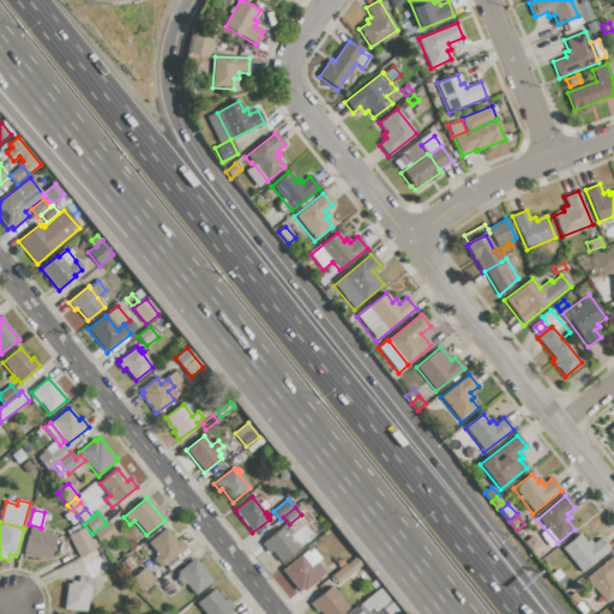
[(92,534),(106,523),(107,522),(116,533),(115,534),(102,545),(92,534)]
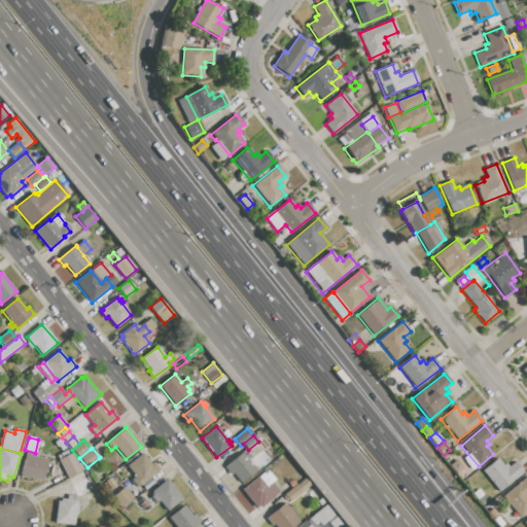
[(59,460),(57,456),(67,451),(69,455),(59,460)]
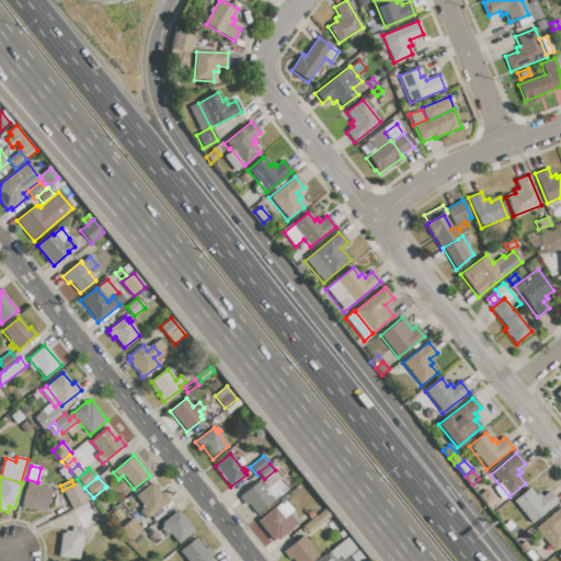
[(46,512),(32,508),(31,511),(21,507),(27,481),(38,483),(37,487),(50,490),(46,512)]
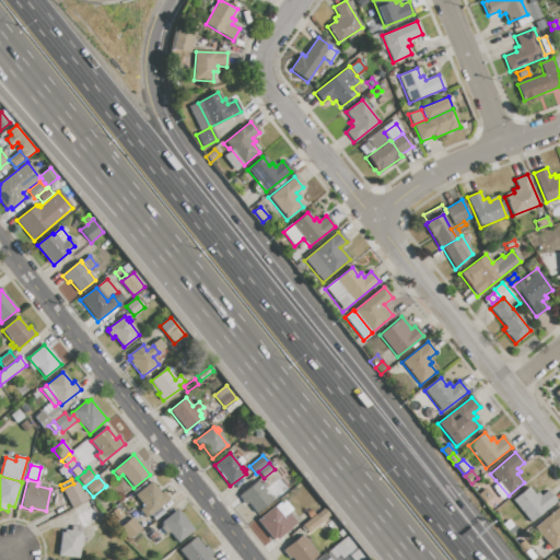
[(496,480),(509,496),(503,500),(491,483),(496,480)]
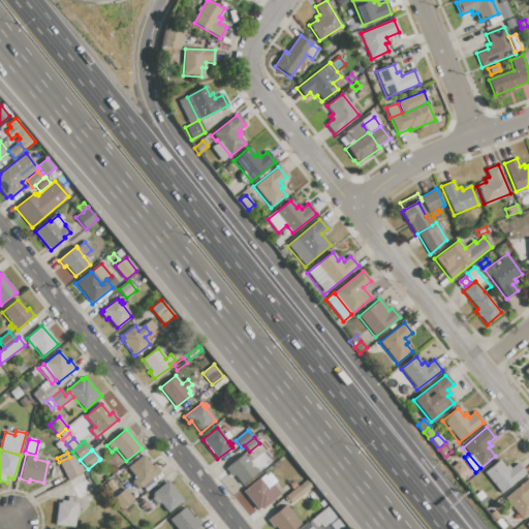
[(68,479),(59,462),(69,457),(73,455),(79,465),(81,464),(84,471),(68,479)]
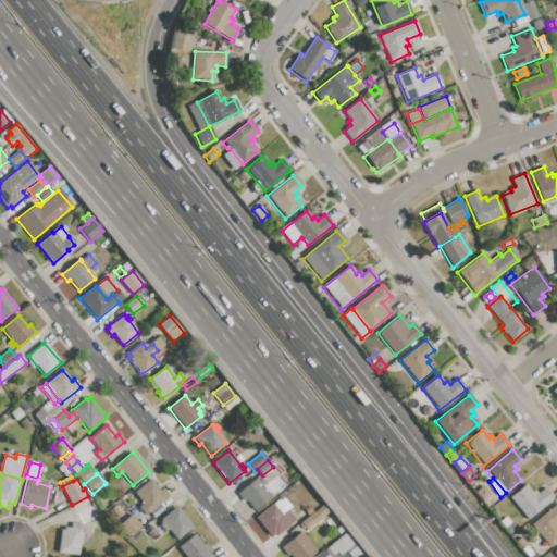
[(255,510),(247,499),(245,502),(237,494),(257,479),(259,482),(262,479),(265,483),(262,486),(271,497),(255,510)]
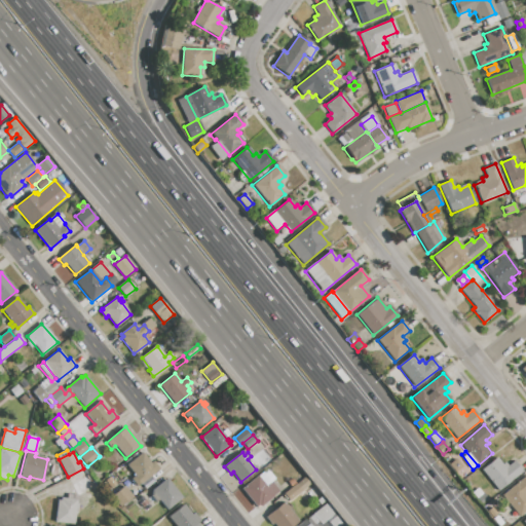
[(142,453),(150,463),(153,461),(159,470),(150,476),(141,483),(137,486),(132,479),(135,476),(126,465),(142,453)]
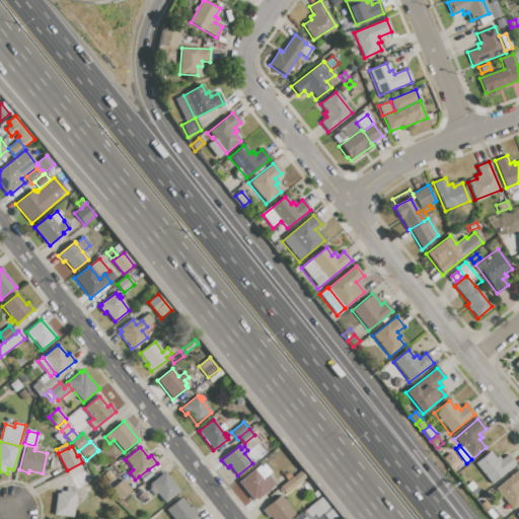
[(491,486),(474,464),(490,451),(496,458),(499,456),(502,460),(507,455),(515,465),(491,486)]
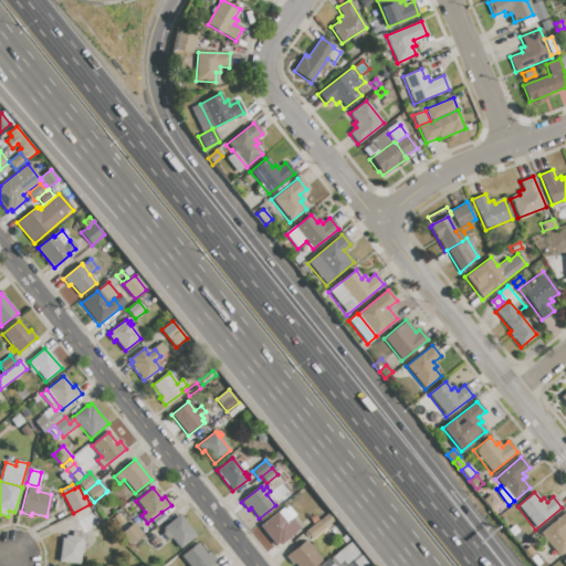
[(483,500),(490,494),(498,503),(491,509),(483,500)]
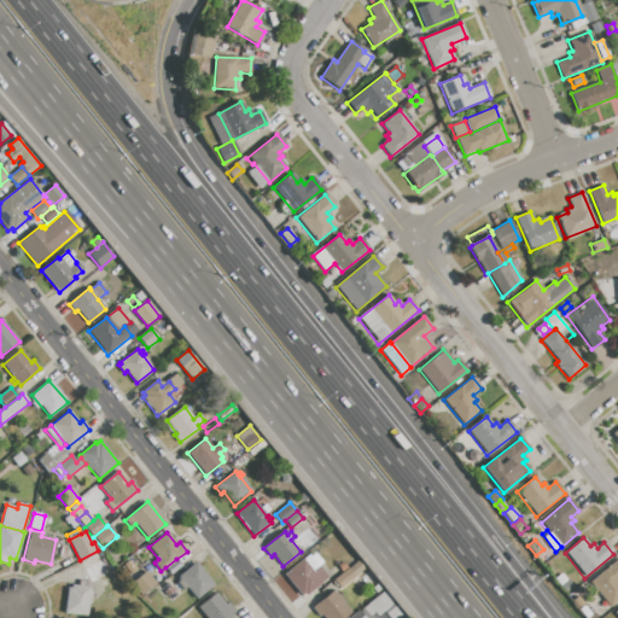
[(303,559),(313,551),(322,564),(320,566),(313,572),(303,559)]
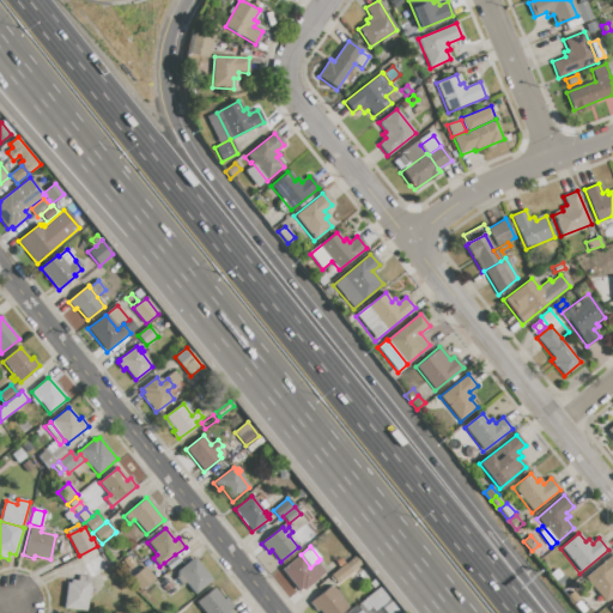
[(97,548),(108,570),(91,578),(80,558),(97,548)]
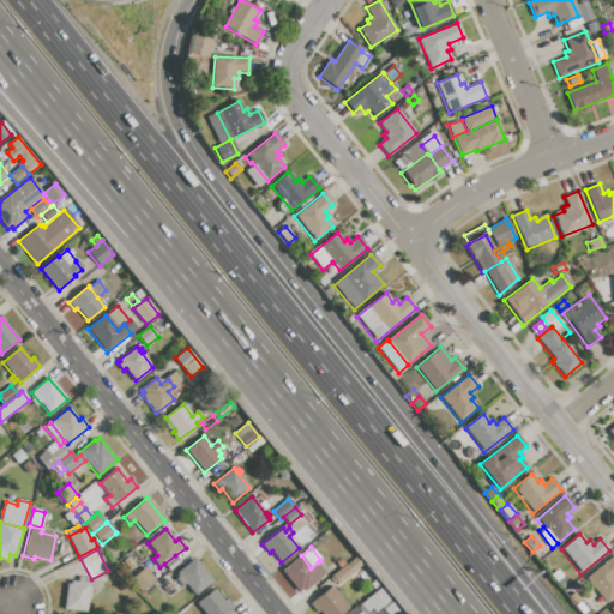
[(164,564),(175,555),(181,563),(170,571),(164,564)]
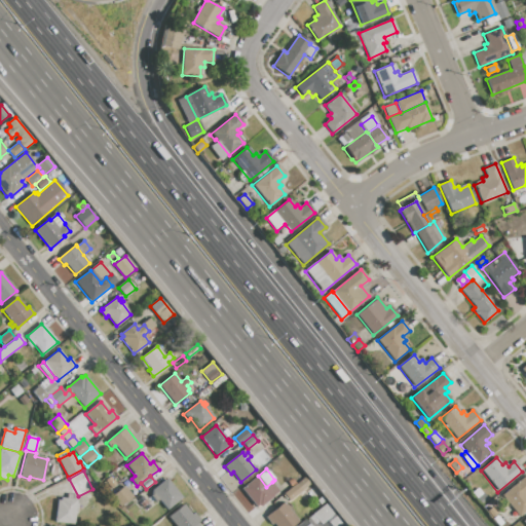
[(242,489),(258,476),(266,487),(272,482),(279,491),(260,508),(259,505),(257,506),(242,489)]
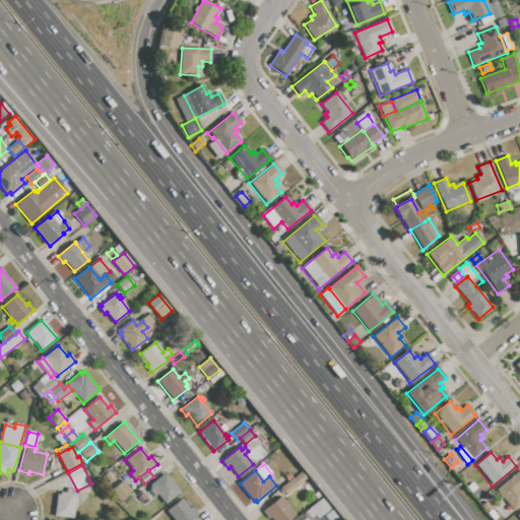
[(519,504),(512,511),(495,491),(519,470),(519,504)]
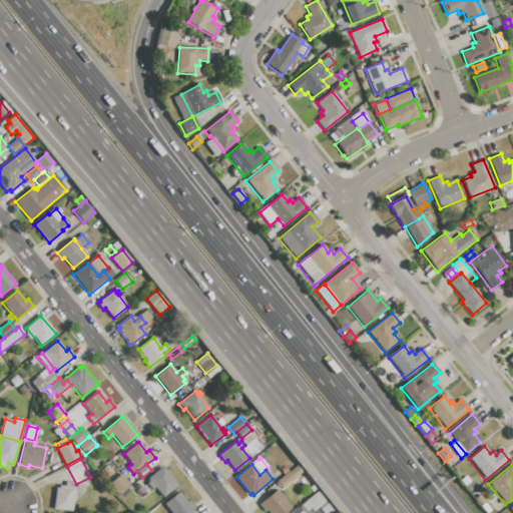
[(277,481),(284,476),(289,472),(297,466),(302,472),(283,488),(277,481)]
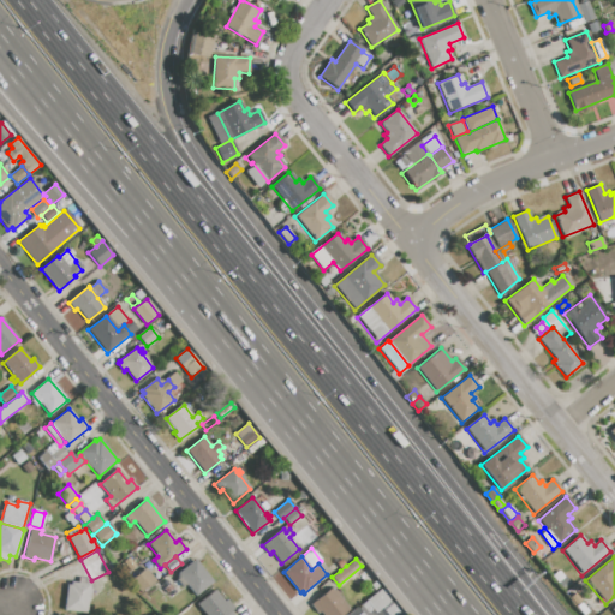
[(213,581),(196,596),(186,584),(183,586),(178,580),(180,578),(178,574),(195,560),(213,581)]
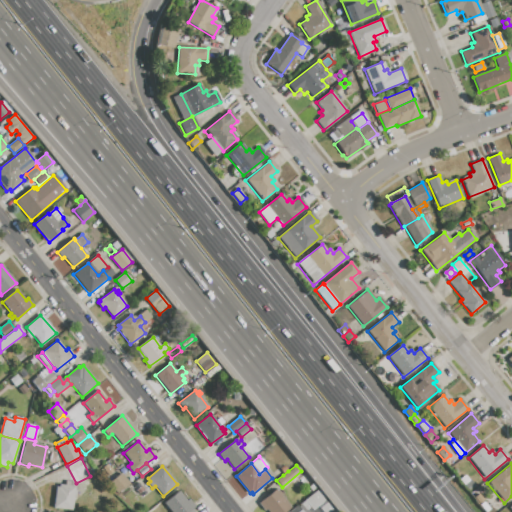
[(283,475),(280,470),(284,466),(288,471),(283,475)]
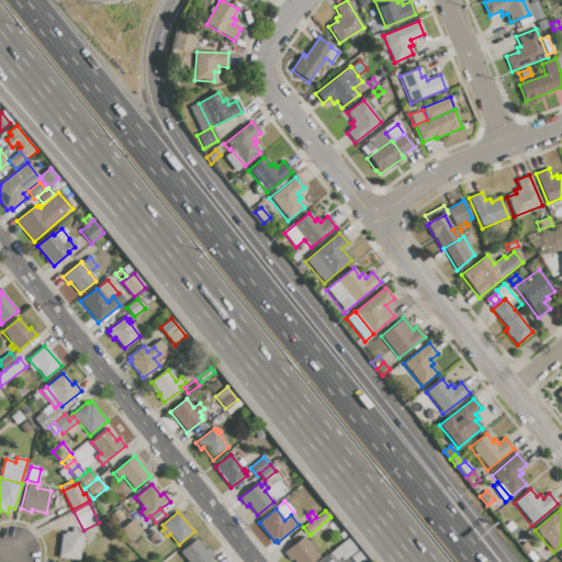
[(133,520),(142,531),(128,542),(120,531),(133,520)]
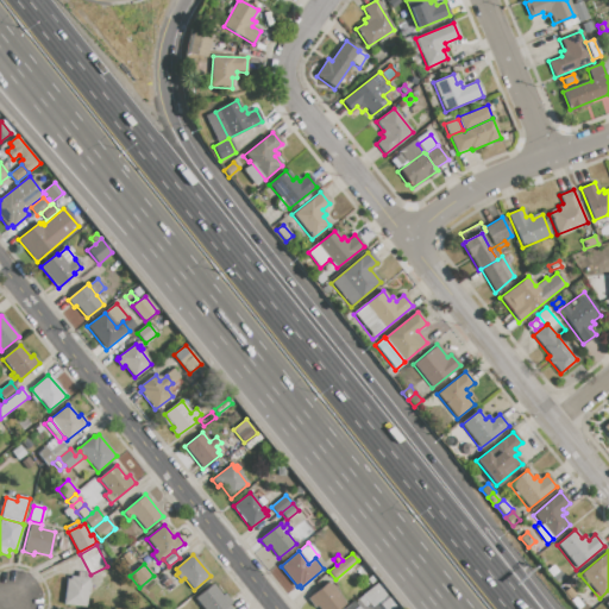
[(553,566),(558,572),(553,576),(547,570),(553,566)]
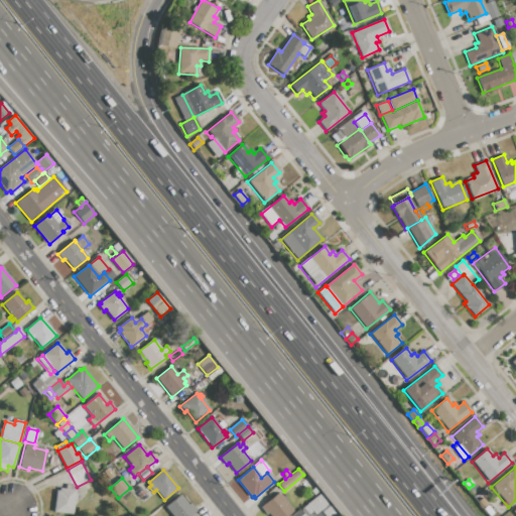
[(469,488),(473,485),(474,484),(479,490),(474,494),(469,488)]
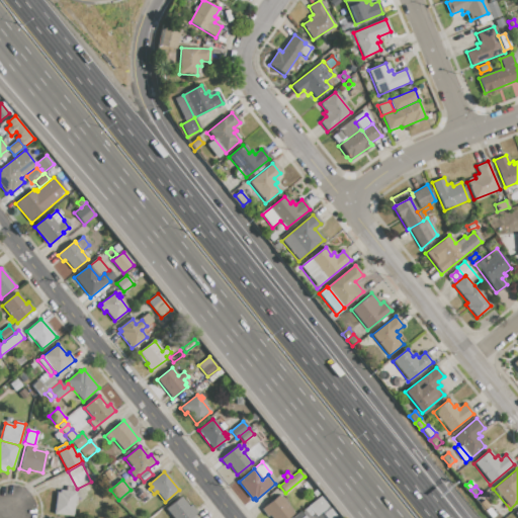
[(54,514),(57,493),(60,494),(60,491),(76,493),(76,496),(78,497),(77,500),(75,500),(73,516),(54,514)]
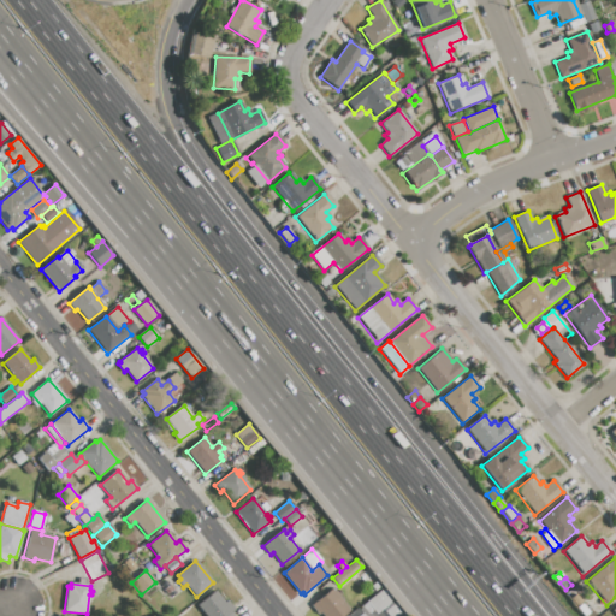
[(163,588),(167,584),(177,594),(171,599),(163,588)]
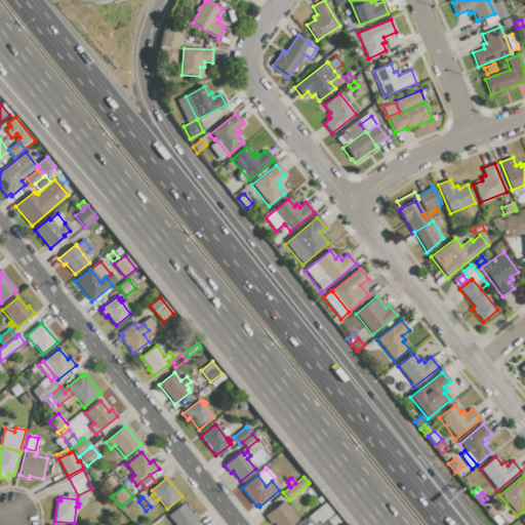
[(283,502),(297,520),(290,524),(273,524),(266,516),(283,502)]
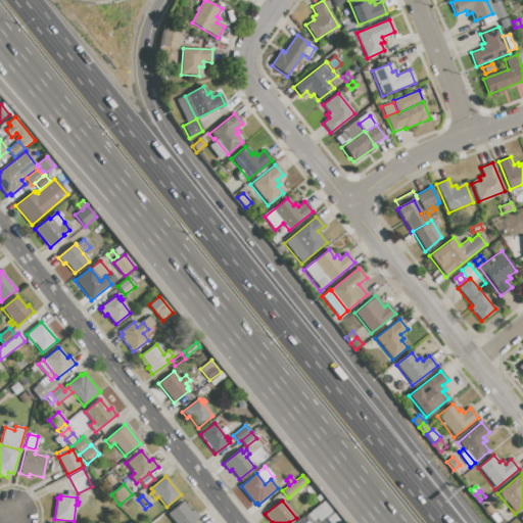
[(312,511),(323,502),(331,512),(320,521),(312,511)]
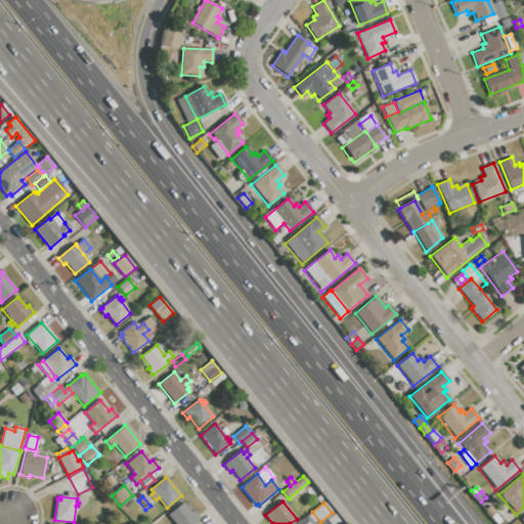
[(176,523),(169,515),(183,504),(191,514),(193,512),(200,519),(197,522),(198,523),(176,523)]
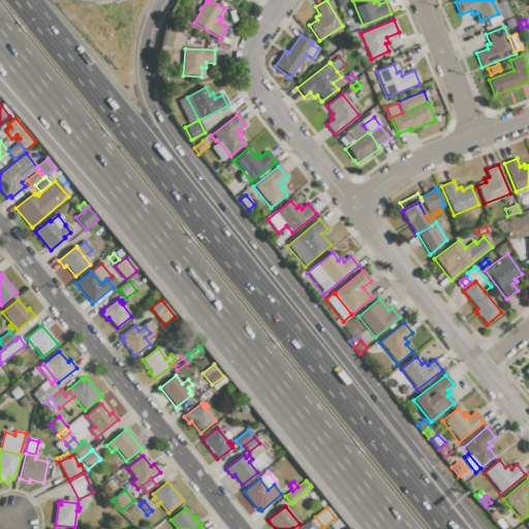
[(495,509),(500,517),(495,521),(490,514),(495,509)]
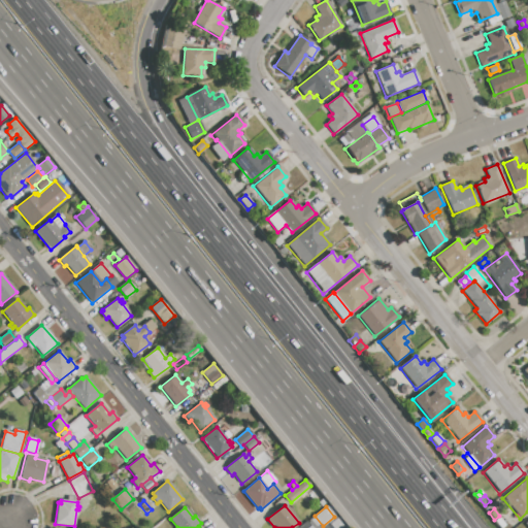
[(514,515),(519,520),(513,525),(507,520),(514,515)]
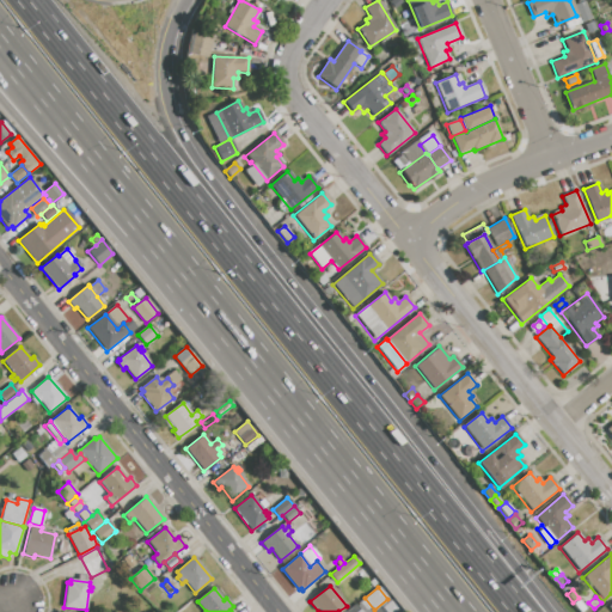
[(385,611),(381,607),(391,600),(399,610),(396,611),(385,611)]
